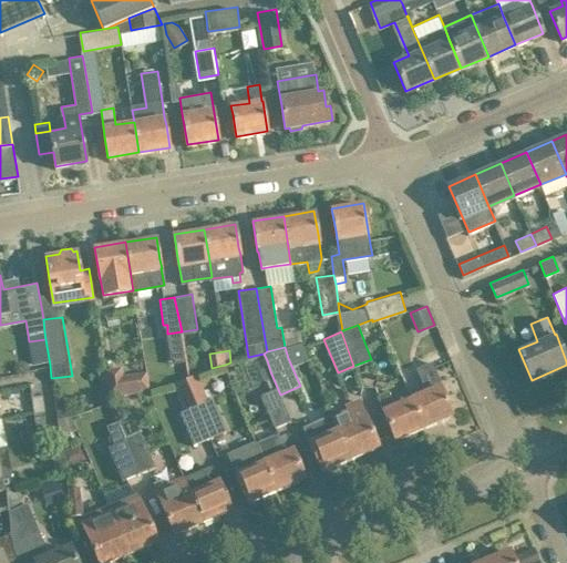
[(426,391),(411,397),(423,426),(452,413),(441,387),(443,386),(432,360),(416,367),(426,391)]
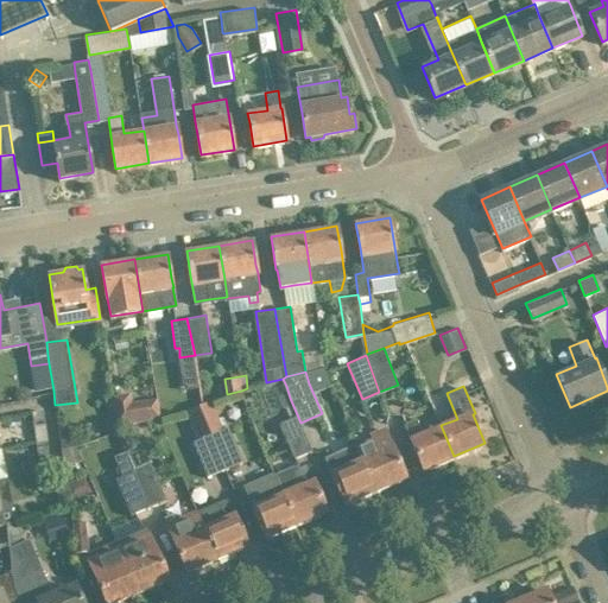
[(115,413),(116,424),(162,417),(158,397),(131,400),(131,392),(113,394),(115,413)]
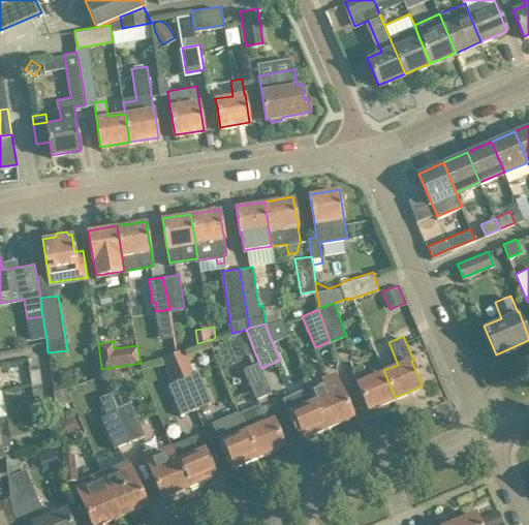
[(261,368),(252,346),(241,351),(247,366),(244,368),(256,397),(271,391),(261,368)]
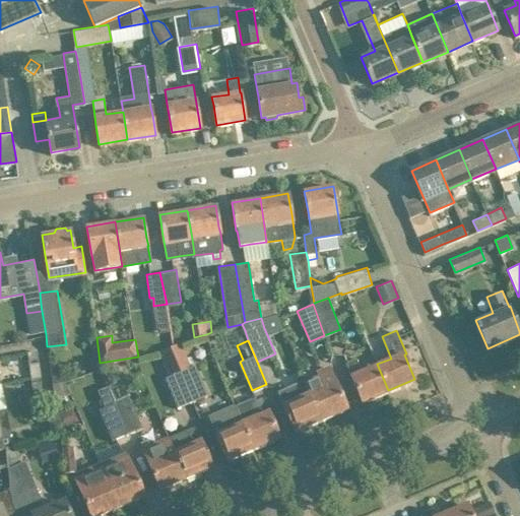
[(181,341),(171,346),(193,399),(207,393),(195,364),(192,366),(181,341)]
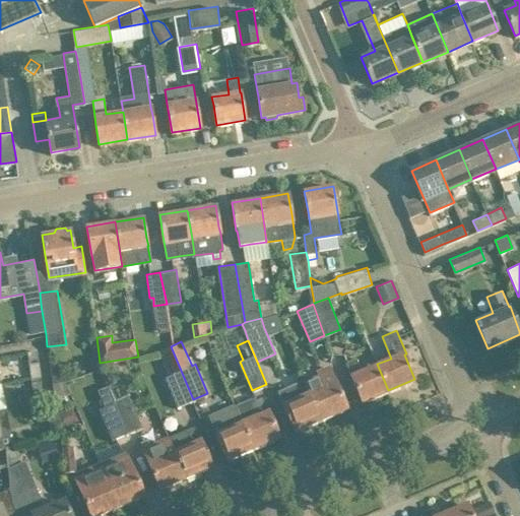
[(193,399),(171,346),(163,349),(173,374),(166,376),(178,406),(193,399)]
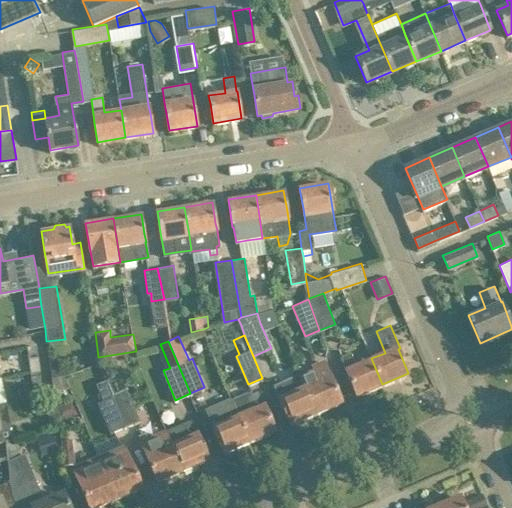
[(28,345),(31,370),(40,369),(36,344),(28,345)]
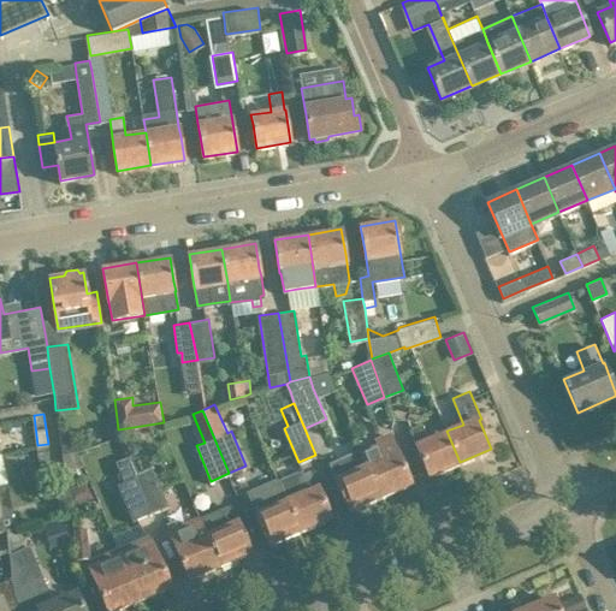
[(118,429),(117,419),(101,421),(104,435),(119,433),(118,429)]
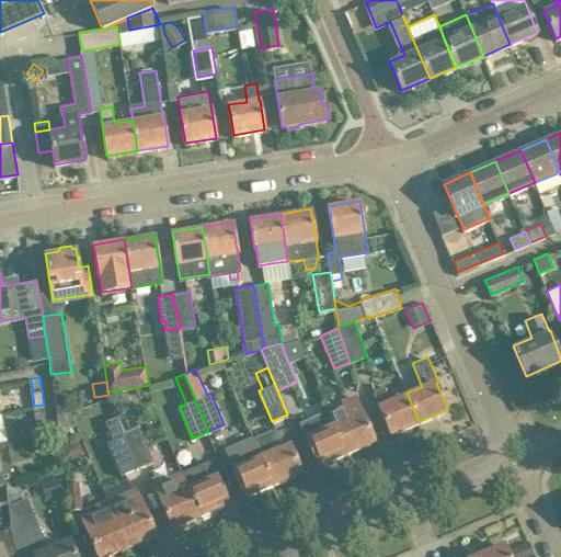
[(419,421),(407,393),(390,400),(384,385),(373,389),(379,405),(378,406),(390,433),(419,421)]
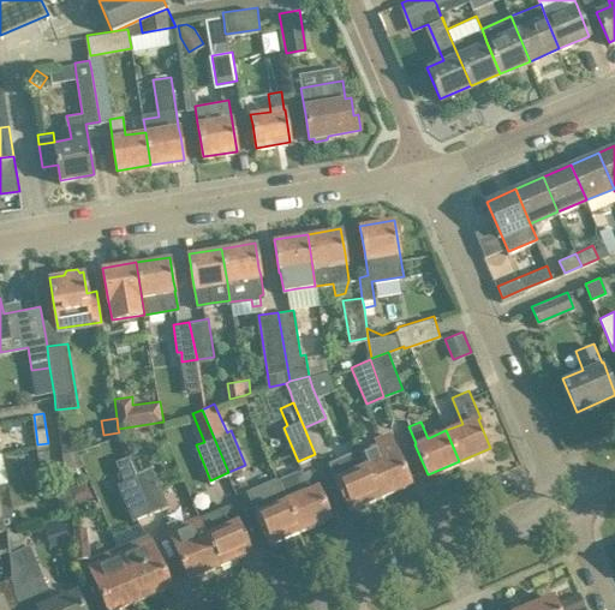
[(378,442),(360,449),(366,465),(380,496),(411,483),(398,452),(396,452),(389,436),(377,441),(378,442)]
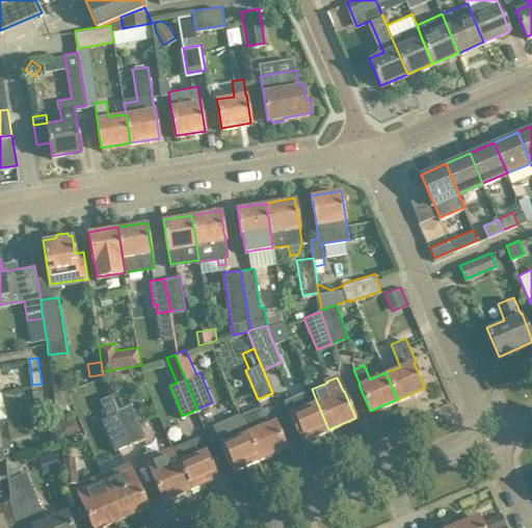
[(42,384),(32,385),(35,411),(45,410),(42,384)]
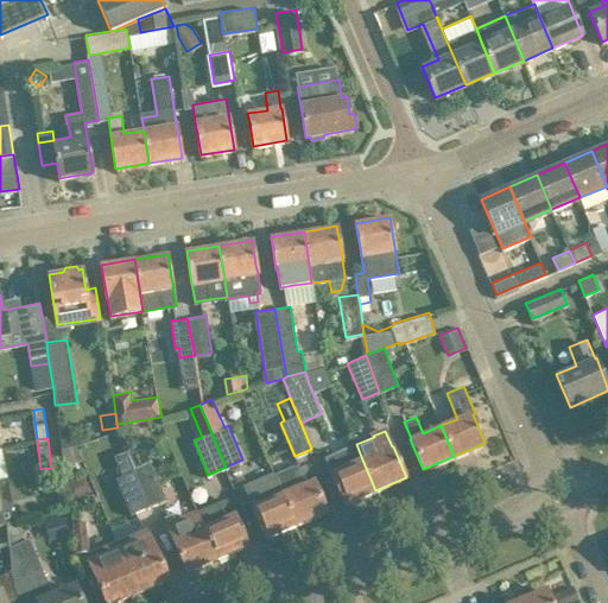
[(75,442),(63,445),(68,461),(80,457),(75,442)]
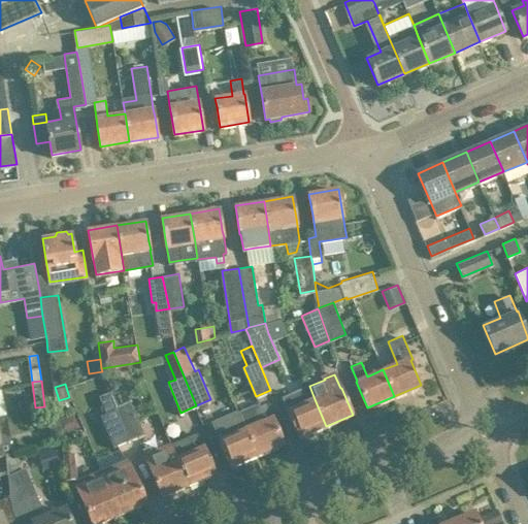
[(315,399),(309,386),(309,385),(283,396),(289,411),(288,411),(299,437),(326,426),(315,399)]
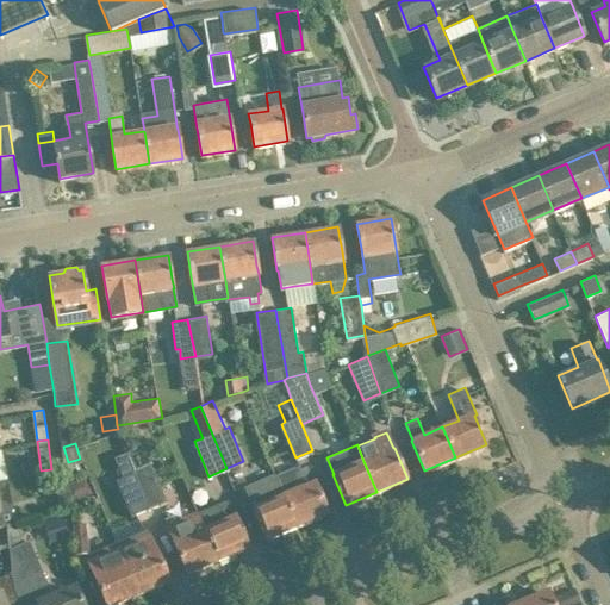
[(124,448),(124,450),(149,507),(166,500),(150,461),(136,467),(128,447),(124,448)]
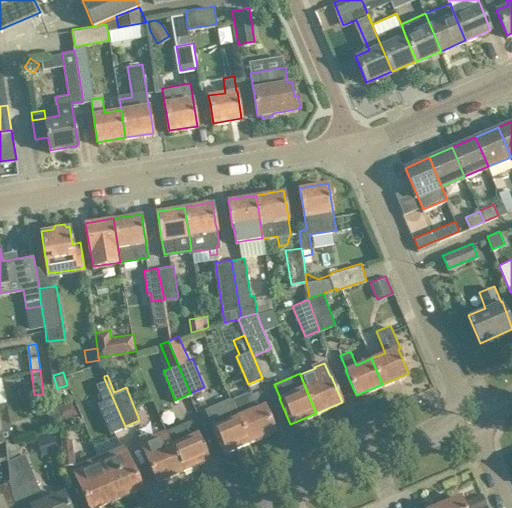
[(125,426),(104,378),(96,381),(104,400),(97,402),(109,432),(125,426)]
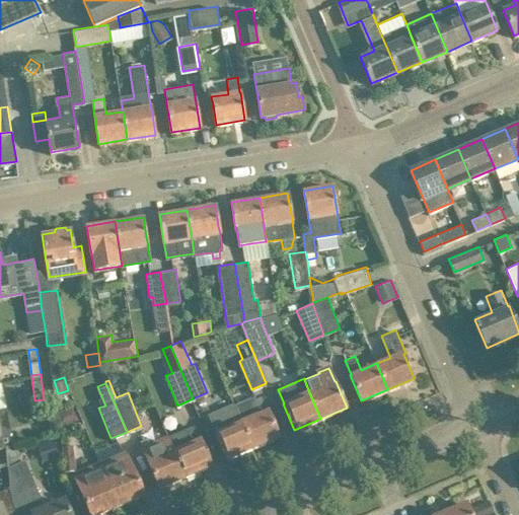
[(262,395),(235,407),(252,447),(279,436),(268,410),(262,395)]
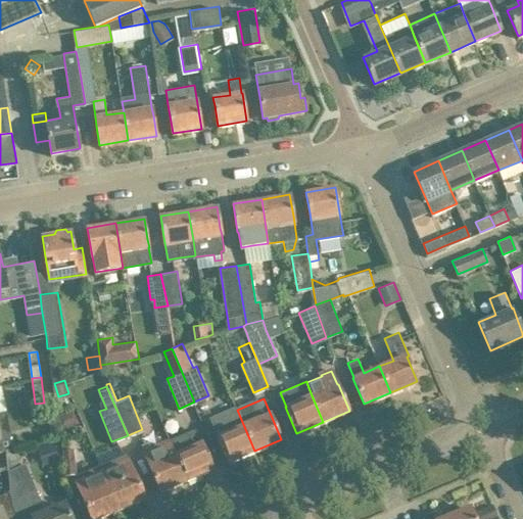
[(59,426),(56,400),(47,402),(51,427),(59,426)]
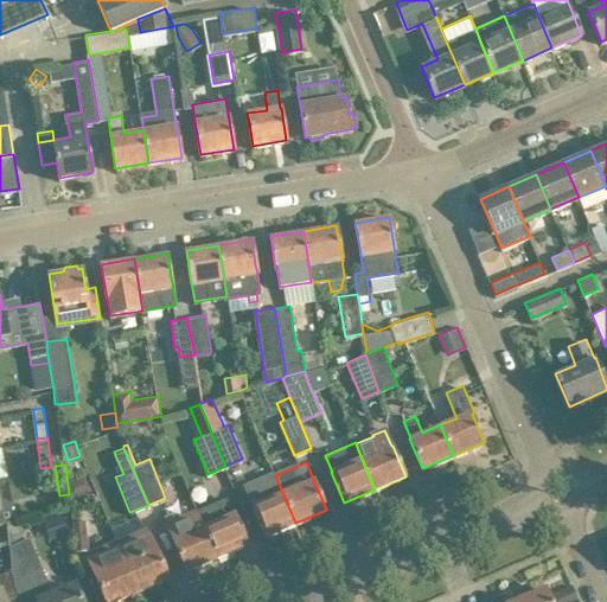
[(295,523),(275,475),(246,488),(253,505),(251,505),(264,536),(295,523)]
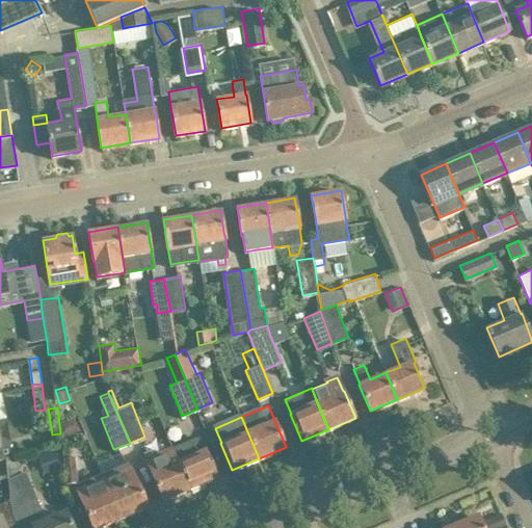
[(0,458),(5,457),(14,455),(5,418),(3,418),(0,418),(0,458)]
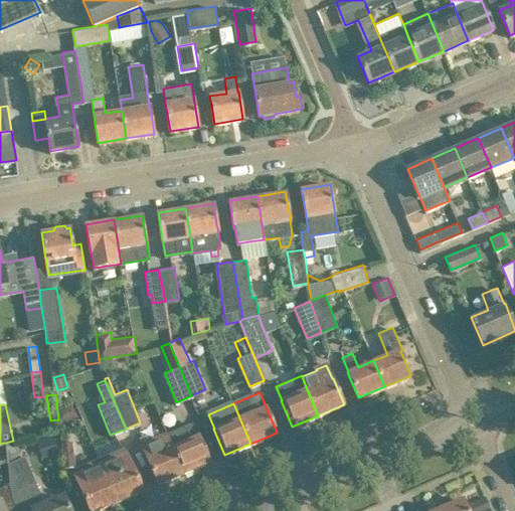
[(58,408),(59,421),(78,415),(72,404),(58,408)]
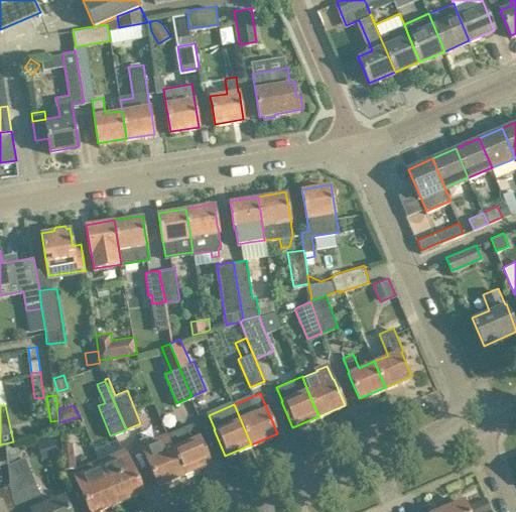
[(192,422),(167,432),(173,448),(184,473),(211,462),(200,436),(199,436),(192,422)]
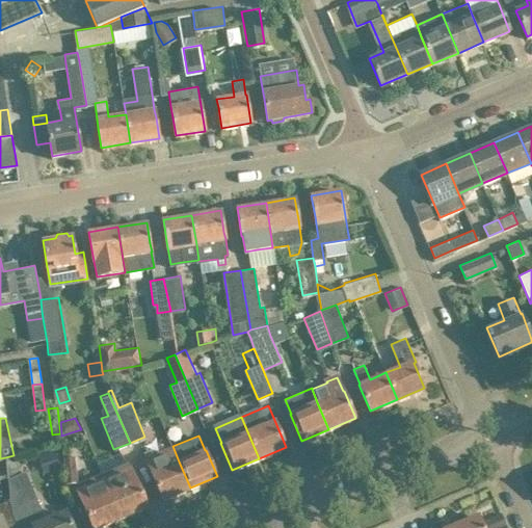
[(179,462),(173,446),(145,457),(152,473),(163,500),(190,487),(179,462)]
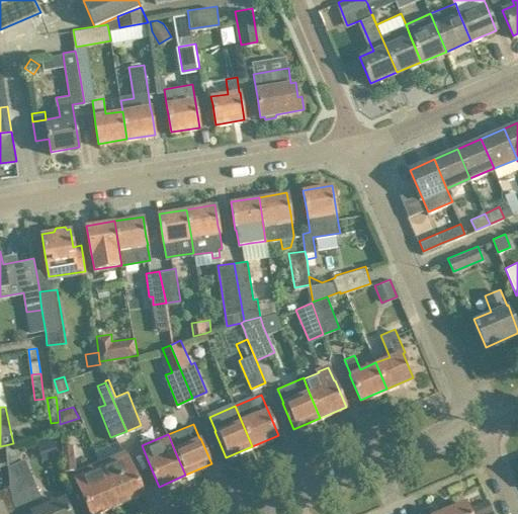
[(11,485),(8,486),(11,494),(12,499),(17,513),(27,513),(32,512),(32,513),(70,513),(66,504),(64,498),(45,506),(35,484),(24,458),(20,460),(13,443),(5,445),(11,485)]
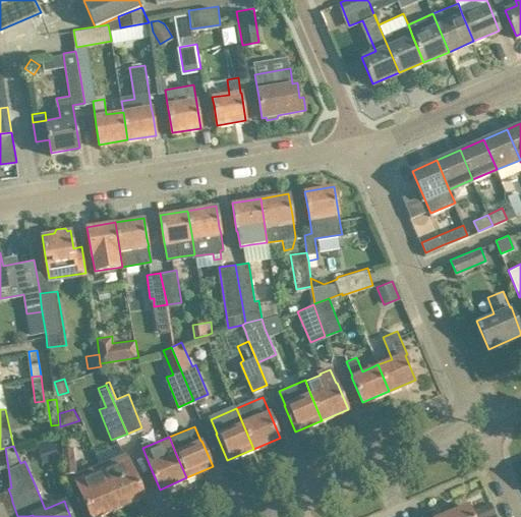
[(73,446),(61,447),(64,471),(76,470),(73,446)]
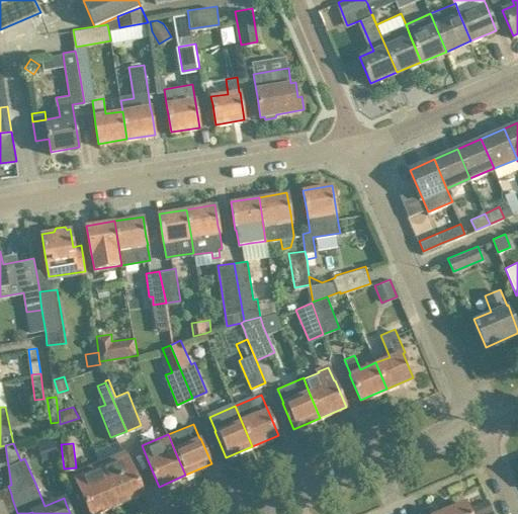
[(126,452),(100,463),(117,504),(144,493),(133,466),(126,452)]
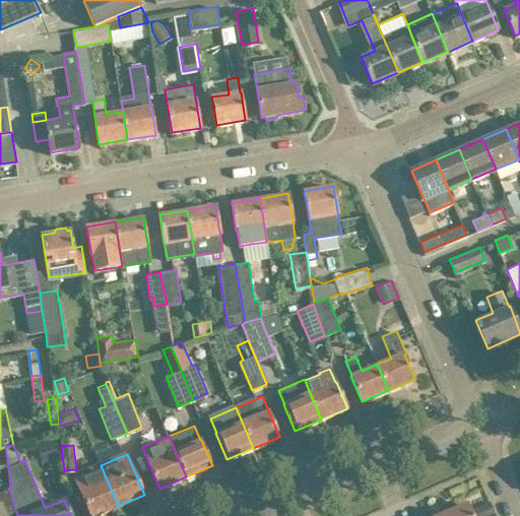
[(92,515),(118,506),(101,465),(74,475),(80,491),(90,515),(92,515)]
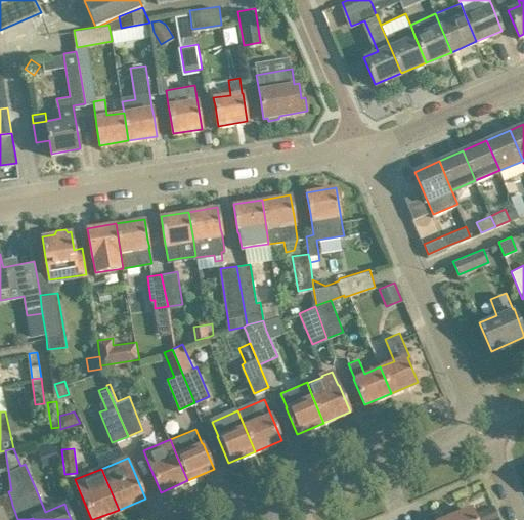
[(0,519),(17,519),(12,505),(11,500),(8,491),(0,494),(0,519)]
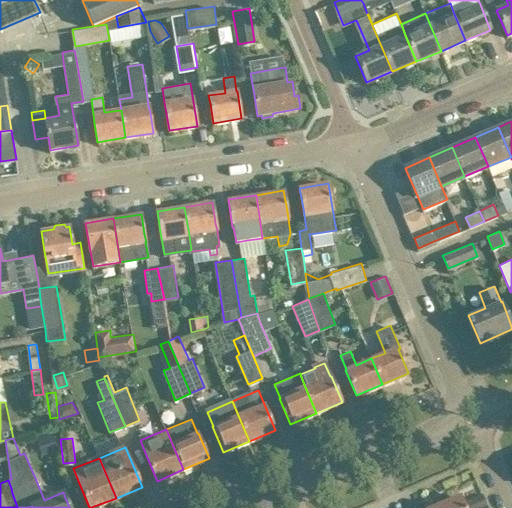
[(476,507),(487,503),(482,491),(462,500),(465,507),(476,507)]
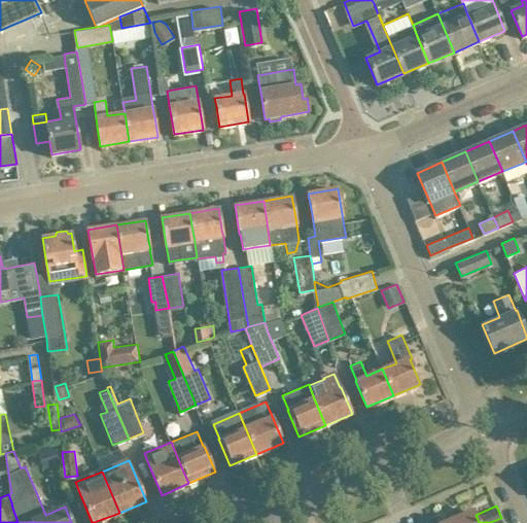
[(473,510),(447,521),(447,522),(479,522),(476,515),(473,510)]
